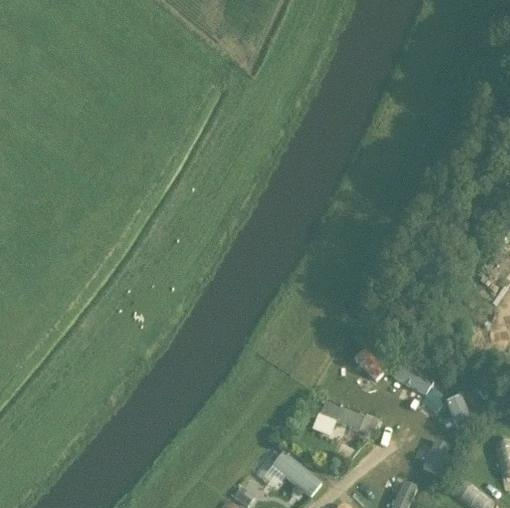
[(401,372),(387,410),(399,415),(414,377),(401,372)]
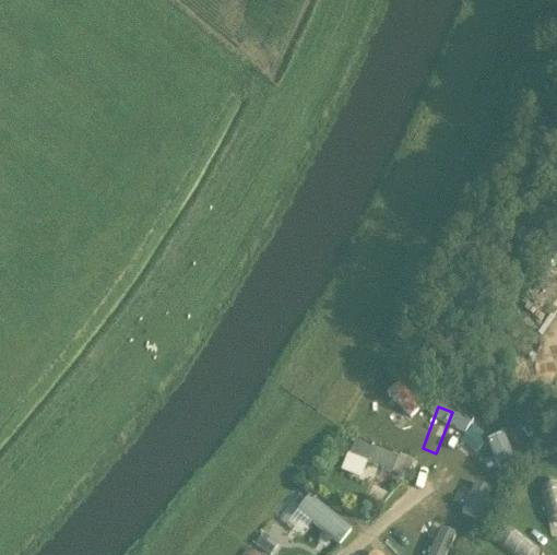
[(380,465),(387,449),(353,436),(340,469),(360,476),(367,460),(380,465)]
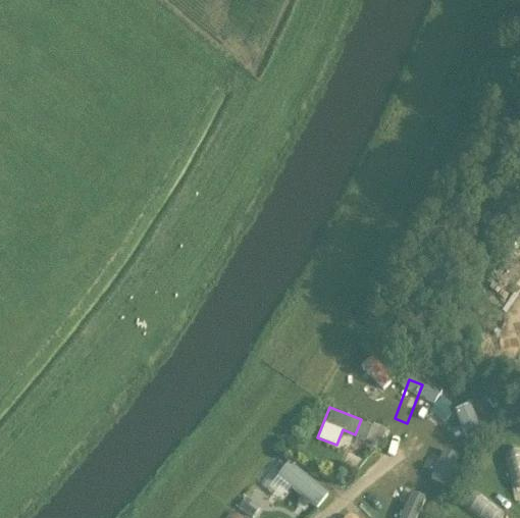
[(515,498),(519,496),(519,445),(502,451),(515,498)]
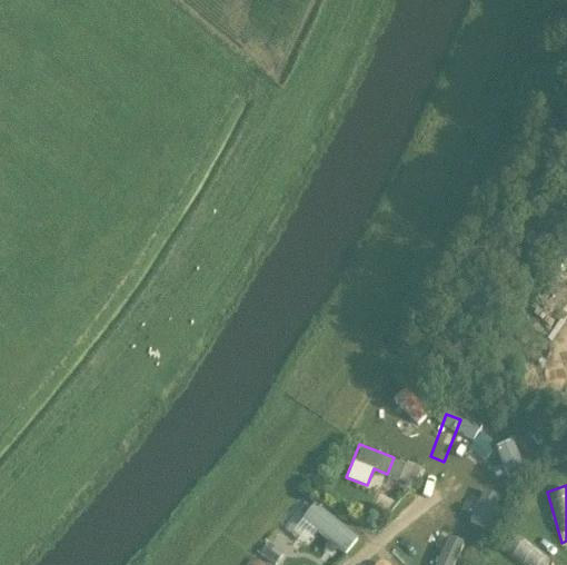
[(311,502),(300,518),(346,551),(358,534),(311,502)]
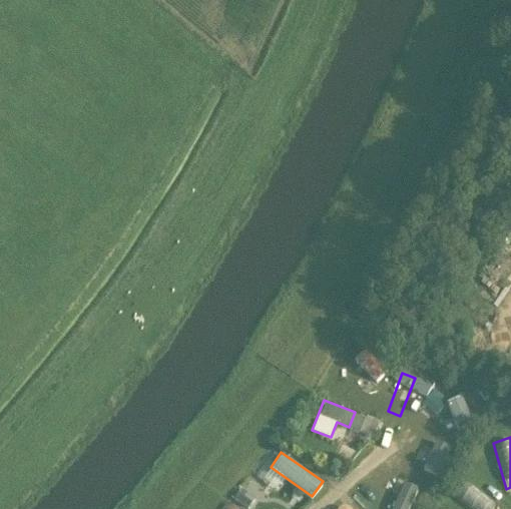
[(422,468),(402,500),(411,507),(432,474),(422,468)]
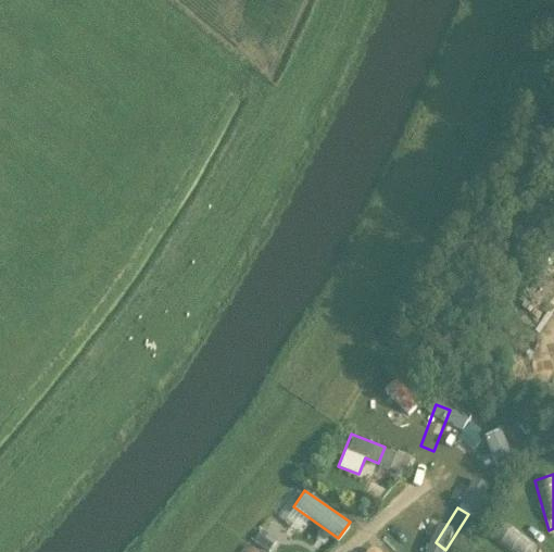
[(505,519),(492,537),(512,551),(543,551),(545,551),(505,519)]
